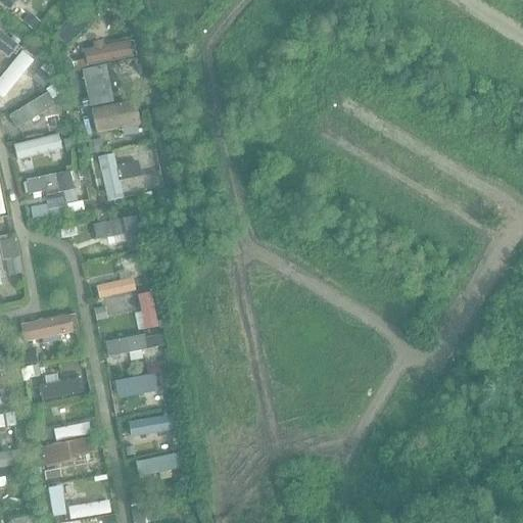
[(19,0),(0,0),(0,2),(13,13),(21,2),(19,0)]
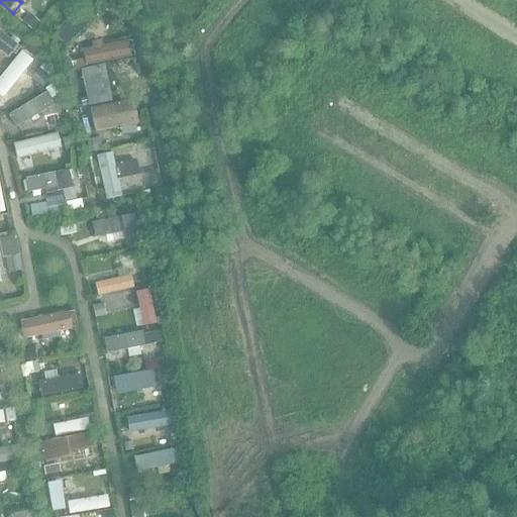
[(87,5),(56,36),(66,46),(97,15),(87,5)]
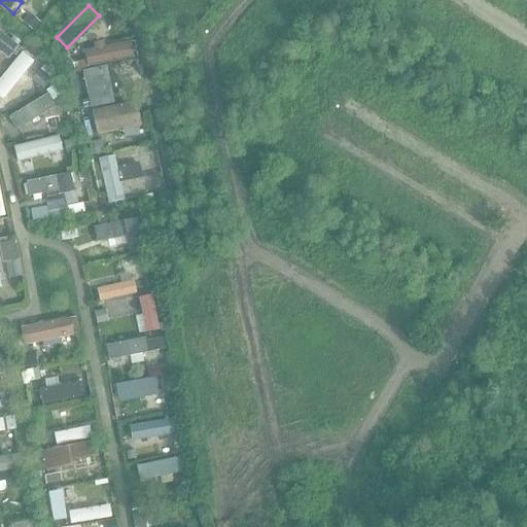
[(88,67),(133,58),(130,42),(104,47),(102,41),(94,43),(95,48),(84,50),(88,67)]
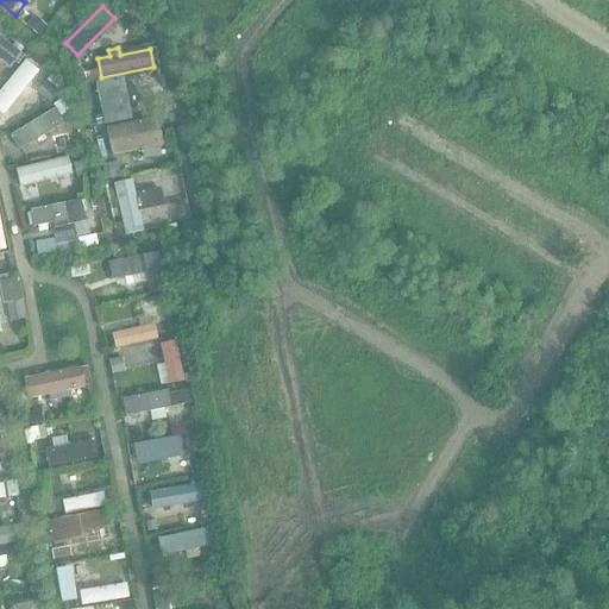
[(0,108),(5,113),(35,76),(22,66),(0,92),(0,108)]
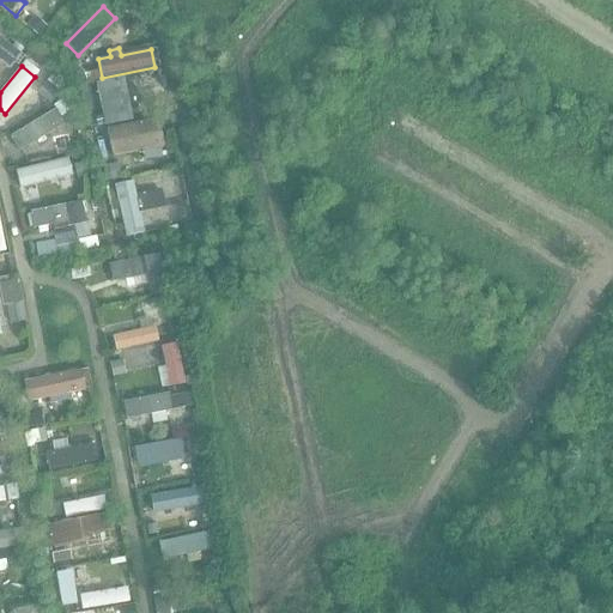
[(132,120),(123,77),(96,83),(104,126),(132,120)]
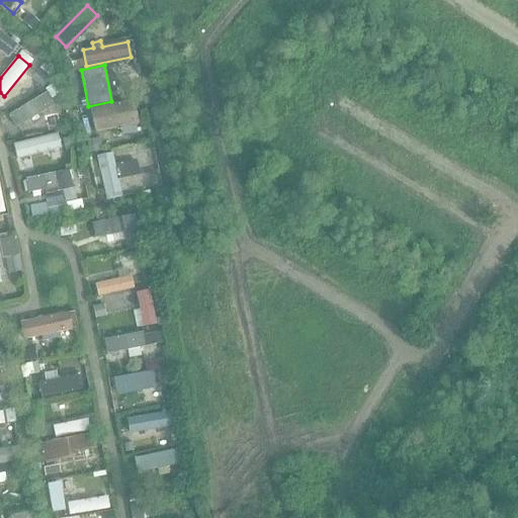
[(68,121),(56,88),(45,92),(46,96),(40,98),(44,107),(49,105),(57,125),(68,121)]
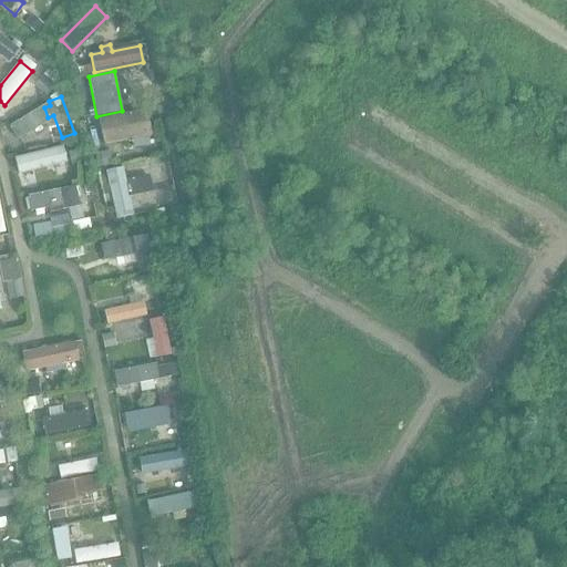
[(146,110),(99,120),(104,145),(132,140),(134,150),(151,146),(150,144),(154,144),(153,136),(152,136),(146,110)]
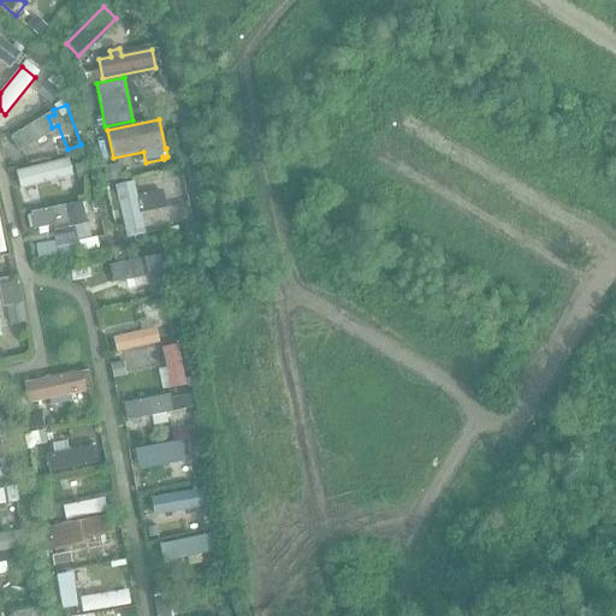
[(71,159),(22,171),(25,184),(73,172),(71,159)]
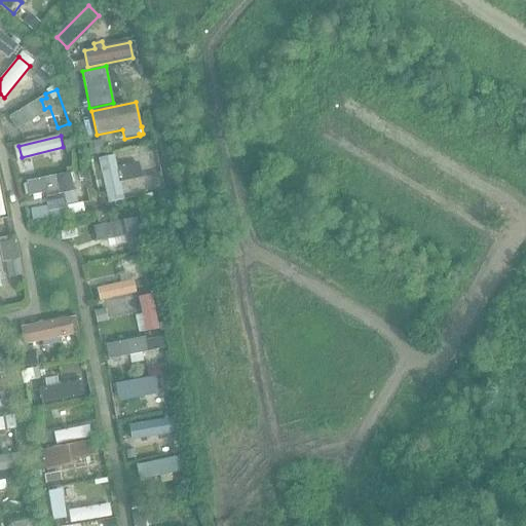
[(101,160),(108,195),(121,193),(121,192),(129,190),(122,156),(101,160)]
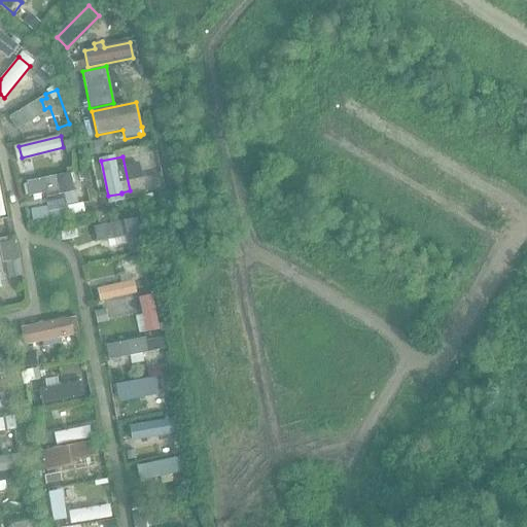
[(70,173),(25,182),(28,197),(46,192),(47,198),(74,191),(70,173)]
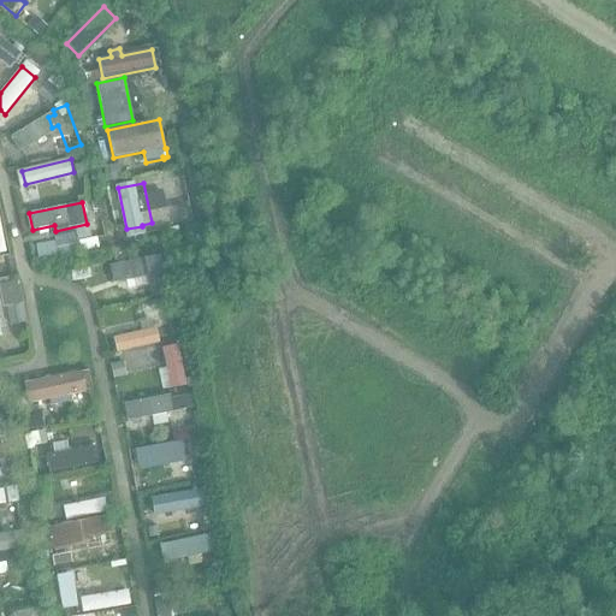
[(96,238),(78,242),(77,237),(55,241),(59,256),(99,248),(96,238)]
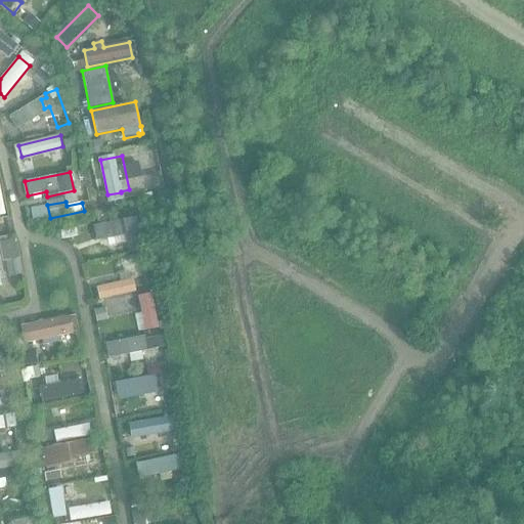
[(136,218),(93,225),(95,241),(125,235),(128,253),(146,249),(145,238),(140,239),(136,218)]
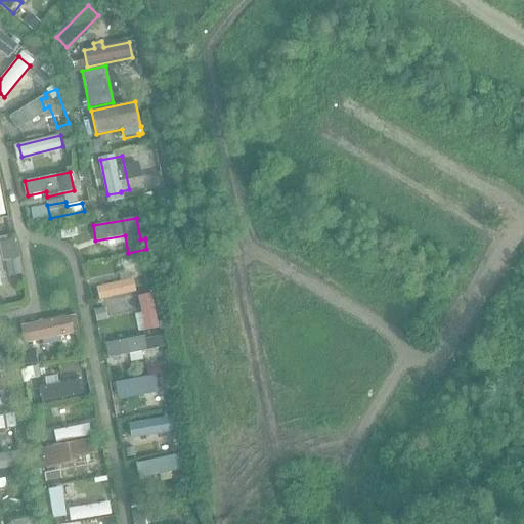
[(23,273),(15,239),(11,239),(10,234),(0,236),(0,247),(3,261),(6,261),(9,276),(23,273)]
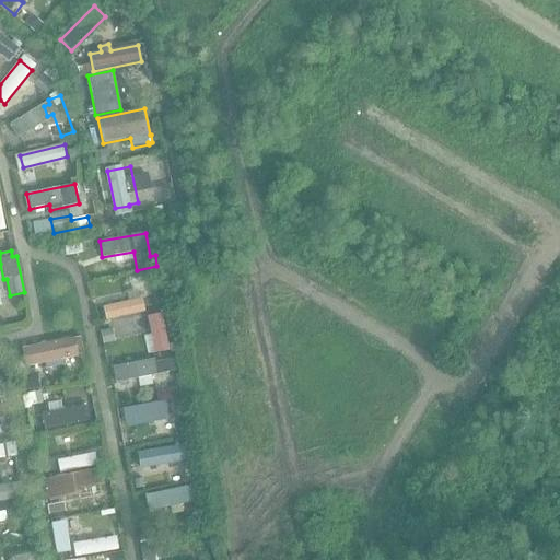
[(108,319),(152,310),(149,296),(140,299),(138,291),(128,293),(129,302),(119,304),(118,300),(111,302),(111,306),(105,307),(108,319)]
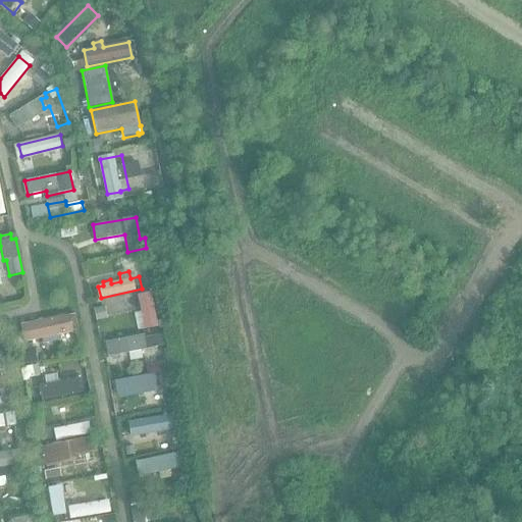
[(157,327),(150,293),(138,296),(145,329),(157,327)]
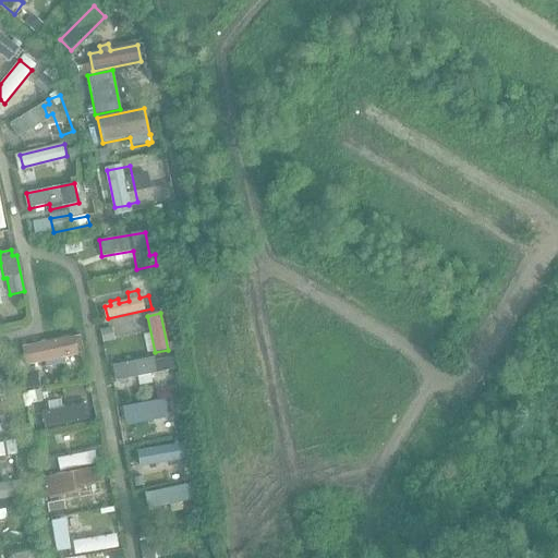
[(74,337),(22,348),(25,366),(45,362),(46,367),(59,364),(58,360),(79,355),(77,354),(83,352),(80,336),(74,337)]
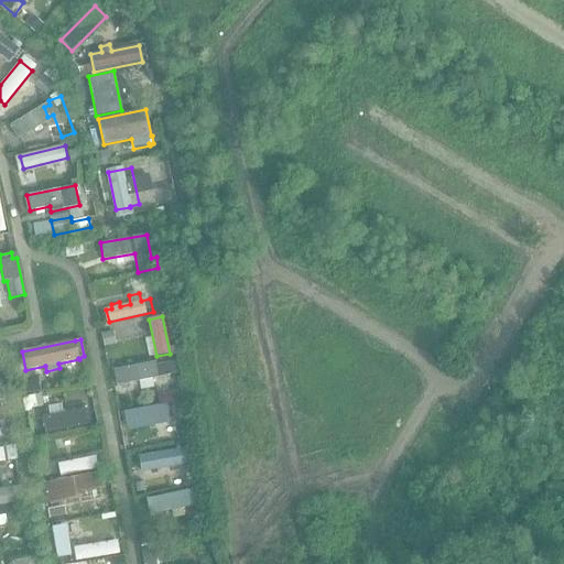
[(119,386),(120,388),(123,390),(153,384),(151,378),(160,377),(156,361),(115,370),(118,386),(119,386)]
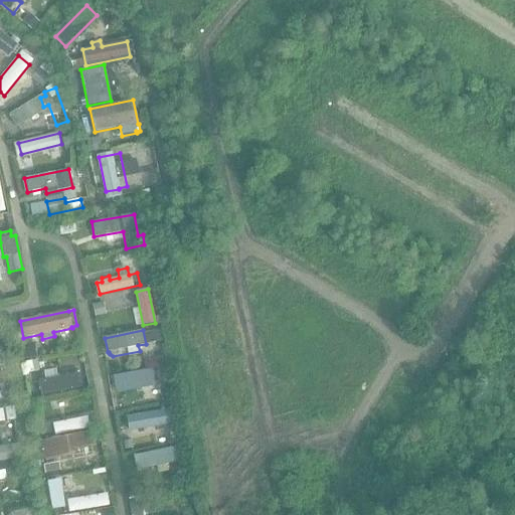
[(34,342),(19,345),(20,347),(17,348),(19,358),(22,357),(23,360),(37,357),(34,342)]
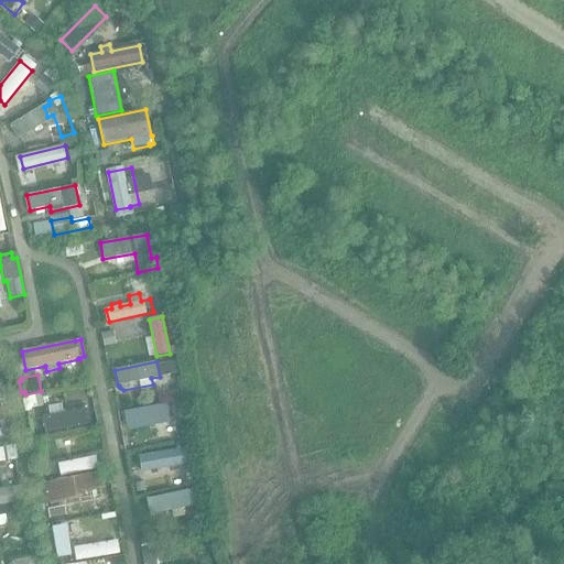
[(0,418),(1,418),(10,415),(7,402),(0,403),(0,418)]
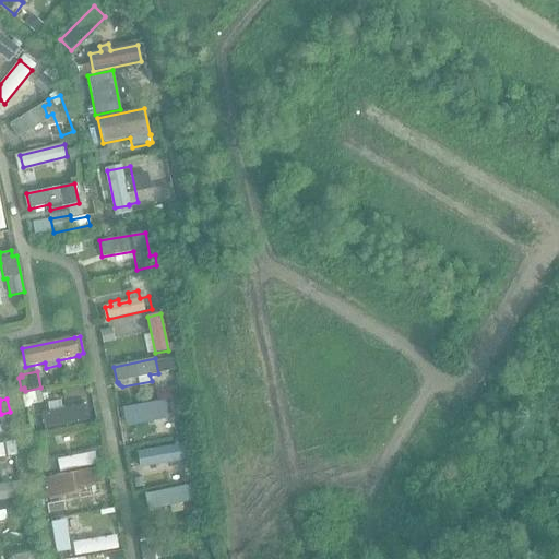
[(45,428),(91,420),(87,405),(61,409),(60,401),(47,403),(49,412),(42,413),(45,428)]
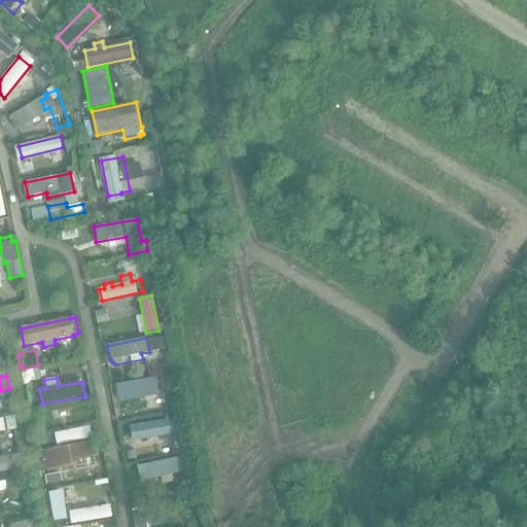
[(159,378),(115,386),(117,397),(139,393),(140,398),(149,396),(148,391),(161,389),(159,378)]
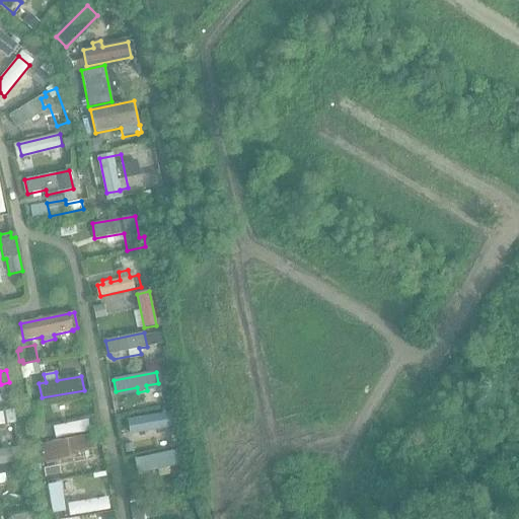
[(160,388),(164,409),(174,406),(170,386),(160,388)]
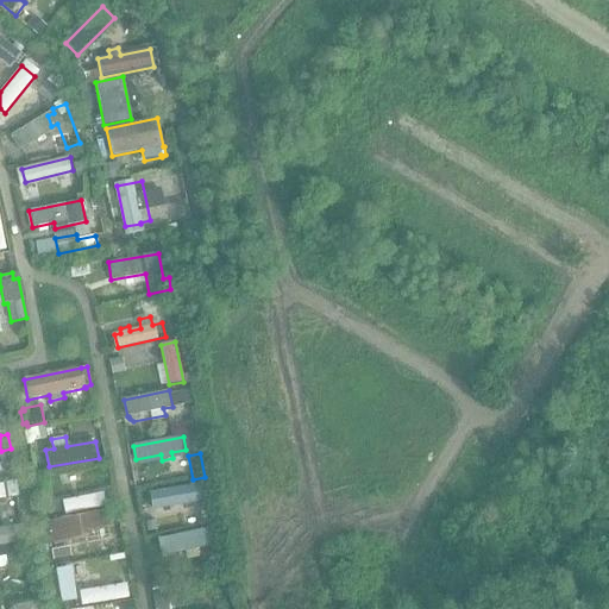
[(110,481),(66,482),(66,491),(110,491),(110,481)]
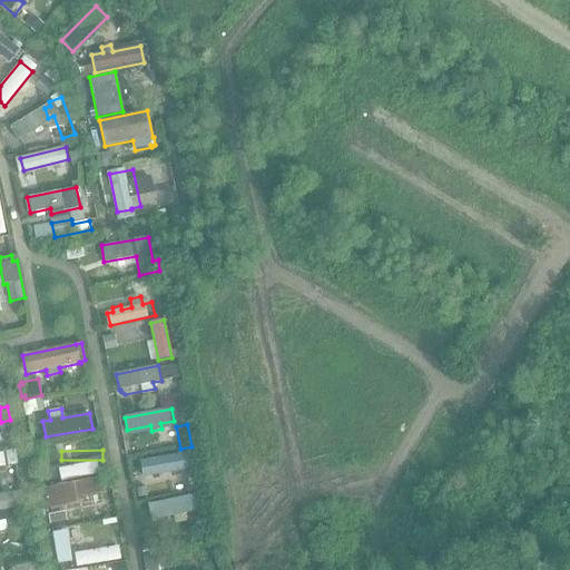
[(193,453),(157,460),(159,472),(195,465),(193,453)]
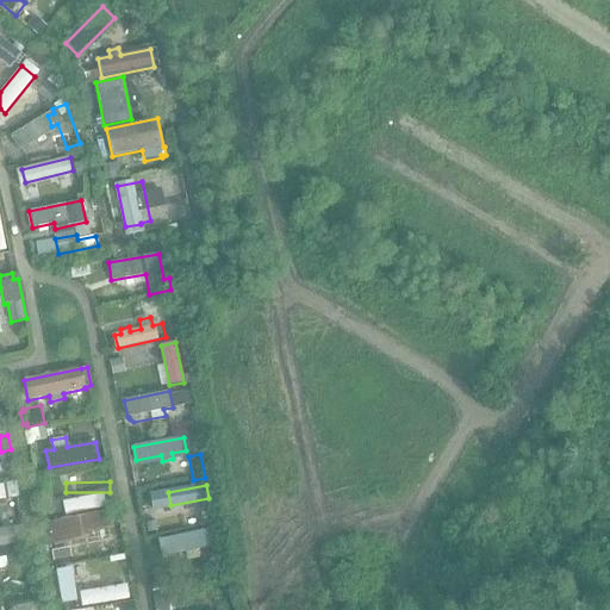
[(103,493),(62,502),(64,515),(106,506),(103,493)]
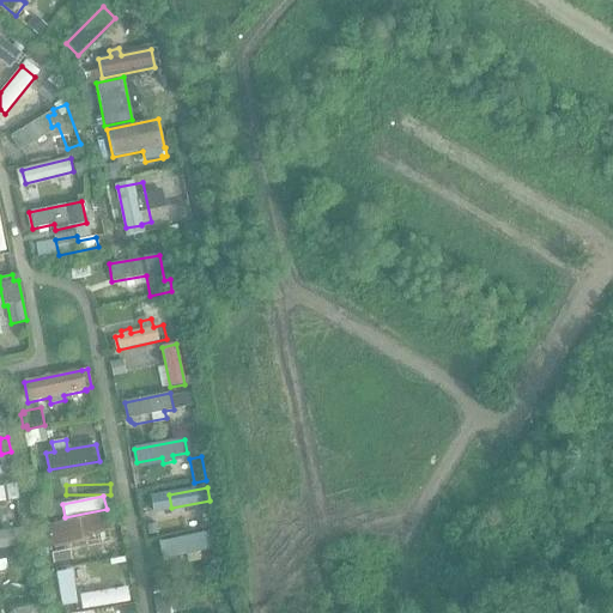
[(109,513),(43,527),(47,542),(50,542),(50,547),(54,546),(54,548),(86,542),(91,536),(107,533),(105,530),(113,529),(109,513)]
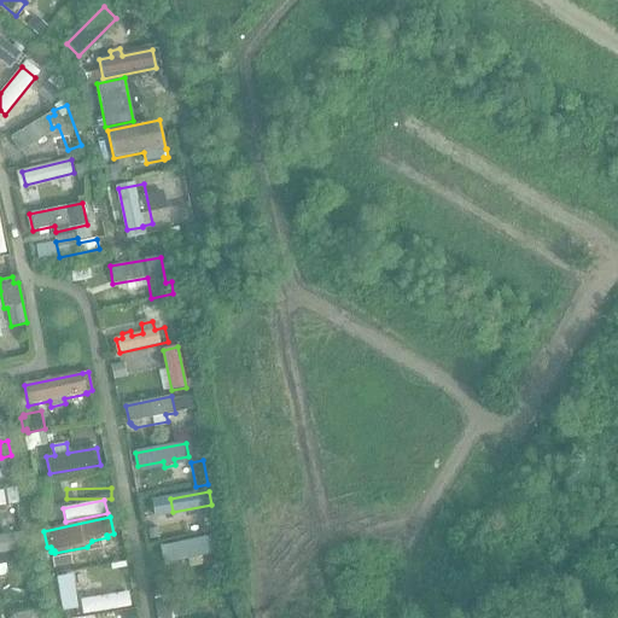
[(23,532),(0,536),(0,553),(27,548),(23,532)]
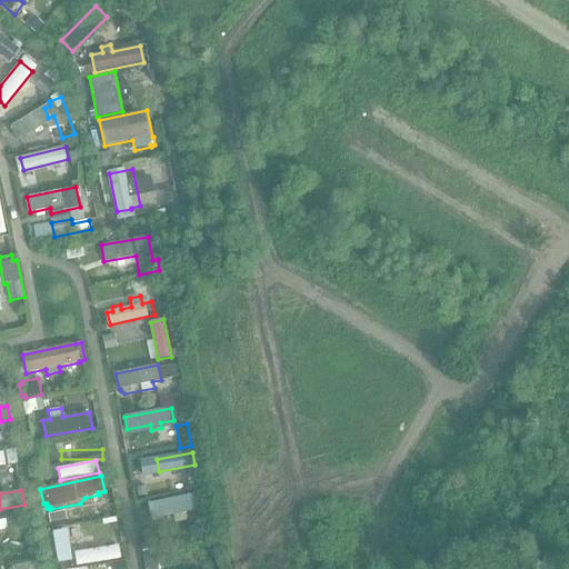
[(186,496),(149,503),(151,517),(169,512),(170,519),(183,517),(182,510),(189,509),(186,496)]
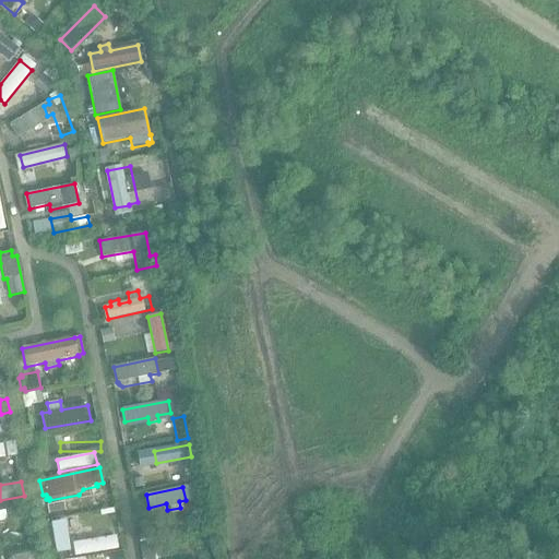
[(66,502),(45,507),(48,521),(68,516),(66,502)]
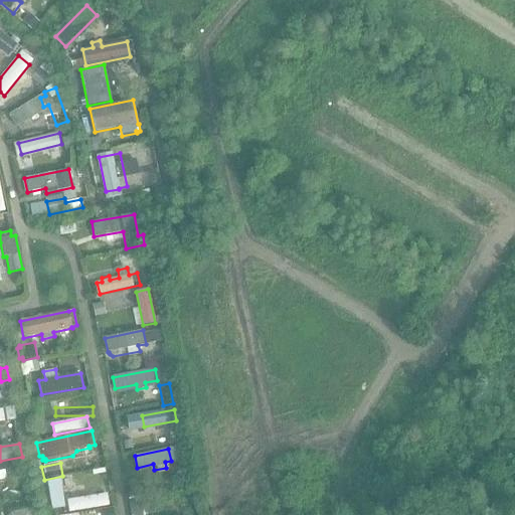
[(52,513),(102,504),(100,493),(91,494),(89,485),(63,489),(64,494),(58,495),(56,479),(46,481),(52,513)]
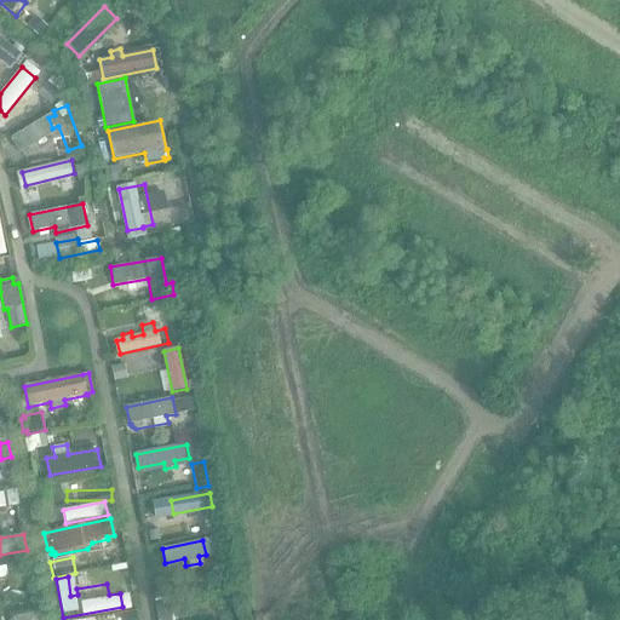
[(211,590),(217,619),(231,619),(225,587),(211,590)]
